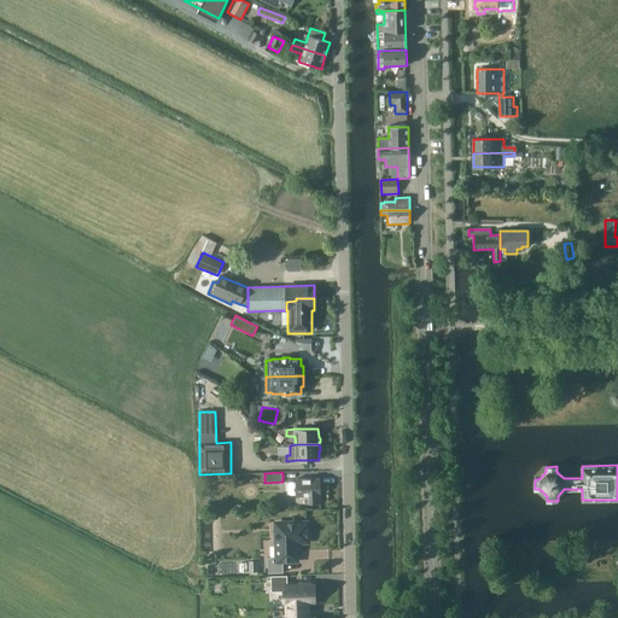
[(296,483),(287,483),(287,495),(296,495),(296,501),(299,503),(320,502),(320,483),(320,478),(296,479),(296,482),(296,483)]
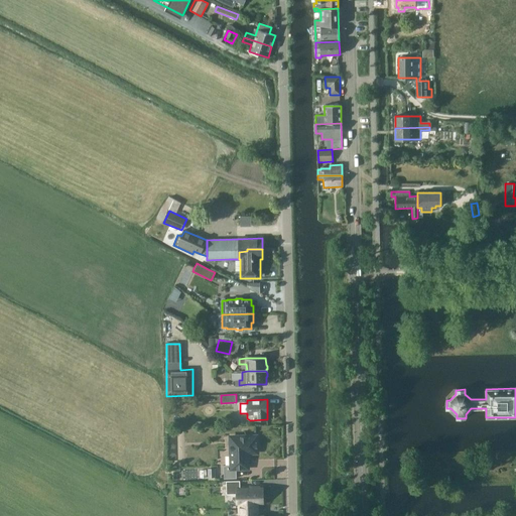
[(224,479),(236,478),(236,469),(248,469),(247,454),(248,453),(257,453),(257,445),(258,444),(257,438),(256,437),(256,436),(230,436),(231,466),(224,466),(224,479)]
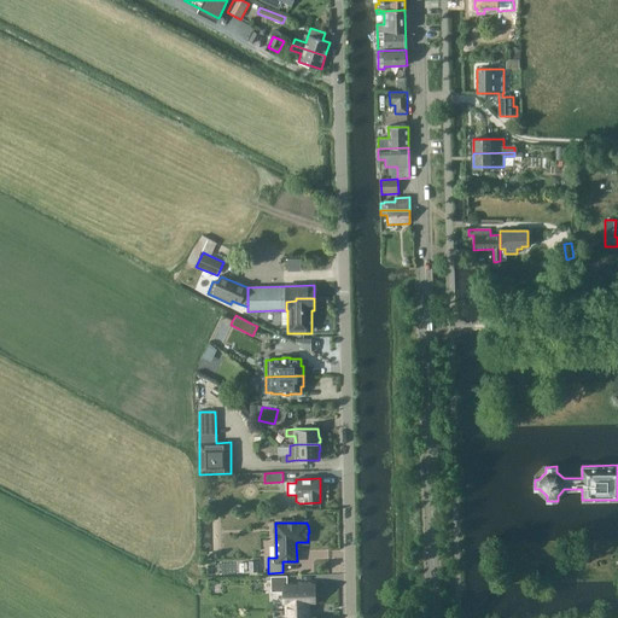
[(286,576),(272,576),(272,592),(284,592),(284,602),(286,602),(287,611),(308,610),(308,602),(315,601),(315,584),(312,586),(312,583),(299,583),(299,586),(287,586),(286,576)]
